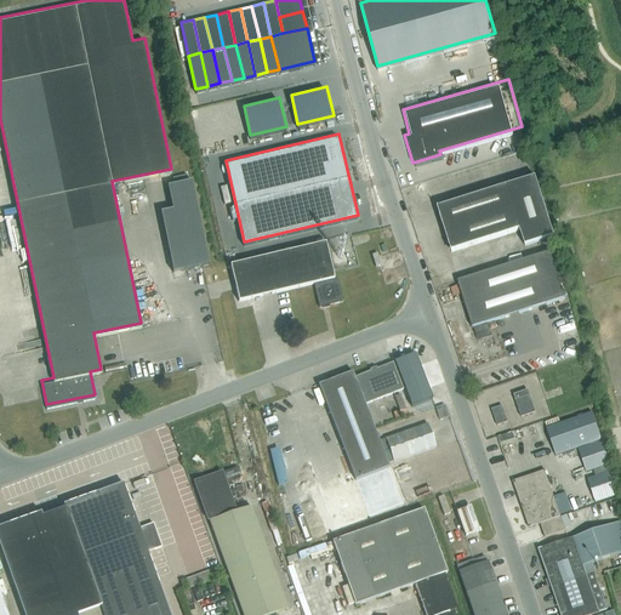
[(535,172),(438,204),(451,246),(519,225),(525,240),(553,232),(535,172)]
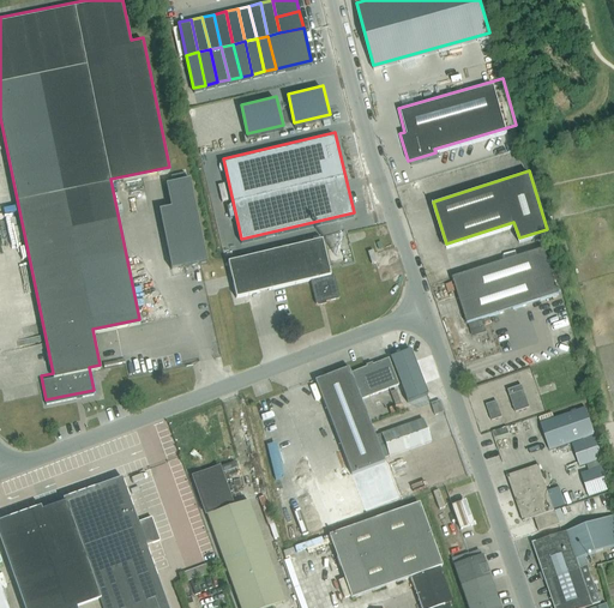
[(208,257),(190,174),(166,179),(170,203),(160,205),(172,264),(208,257)]
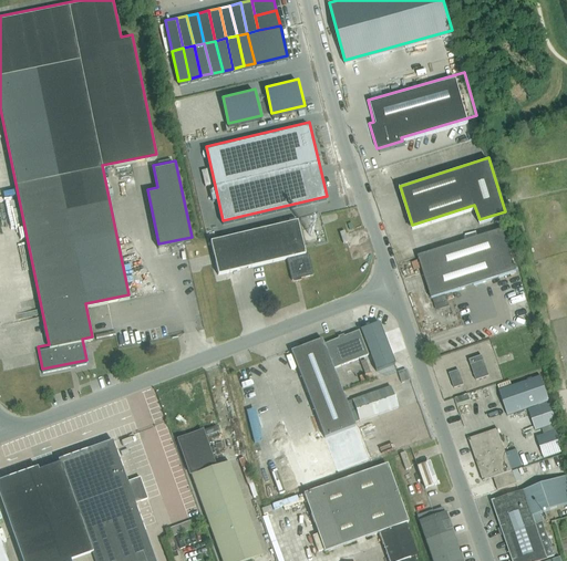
[(308,249),(305,249),(297,217),(210,237),(218,271),(287,255),(291,276),(313,271),(308,249)]
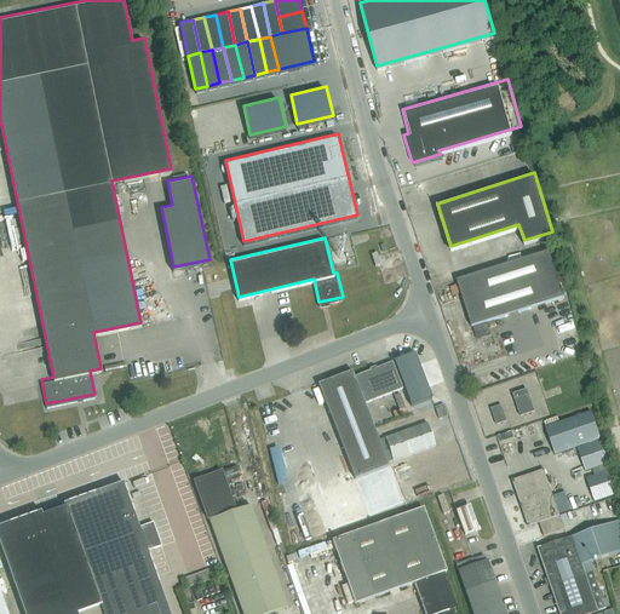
[(550,246),(458,276),(472,322),(564,292),(550,246)]
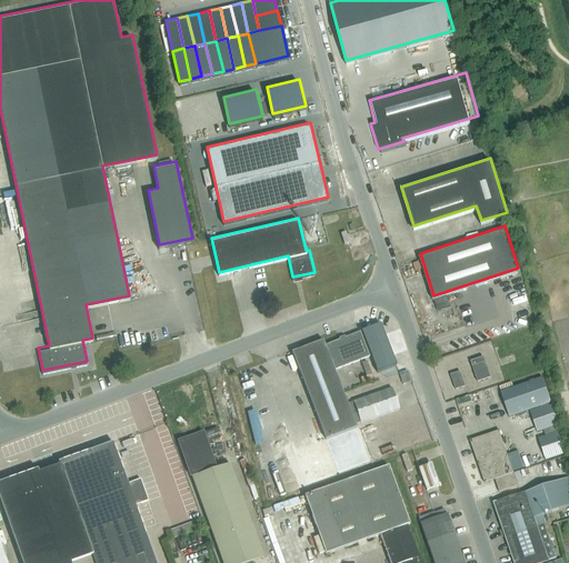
[(380,319),(361,327),(377,368),(396,361),(380,319)]
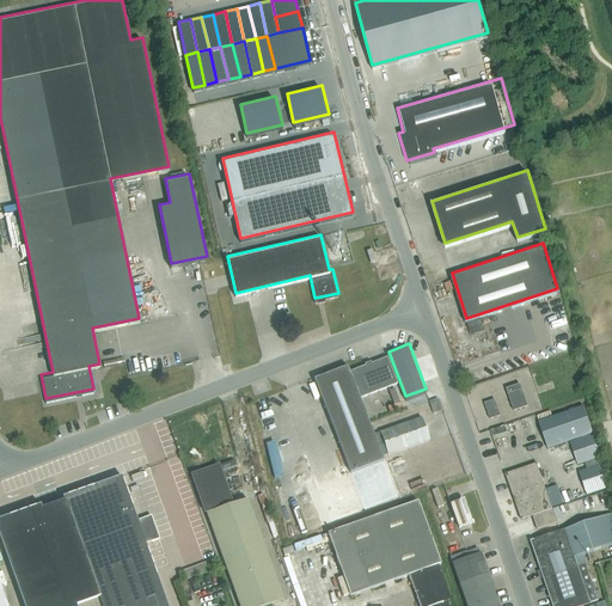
[(387,352),(349,367),(360,393),(397,379),(387,352)]
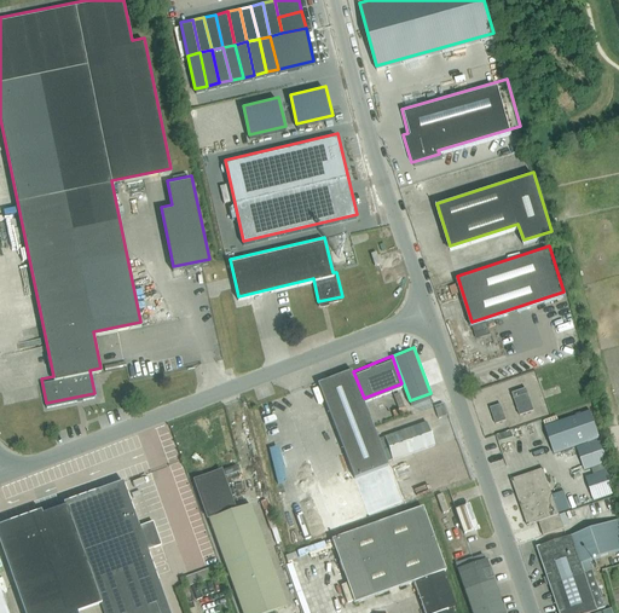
[(364,398),(353,371),(351,365),(317,379),(354,473),(388,460),(387,457),(388,457),(380,434),(379,434),(364,398)]
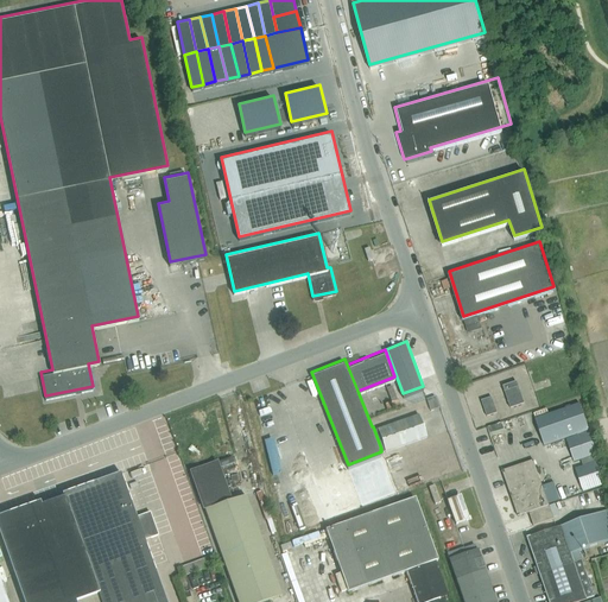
[(504,381),(511,404),(525,399),(517,376),(504,381)]
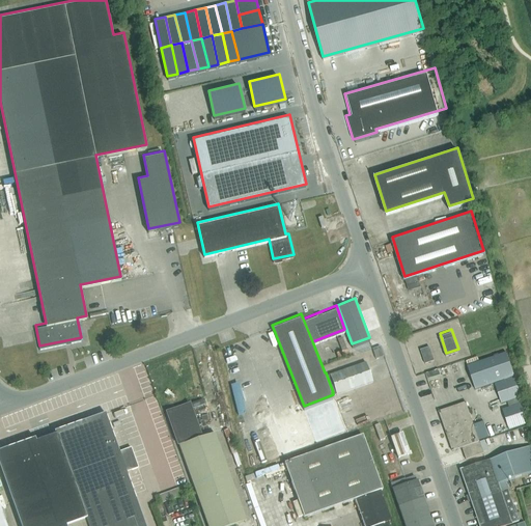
[(372,344),(376,355),(384,352),(380,341),(372,344)]
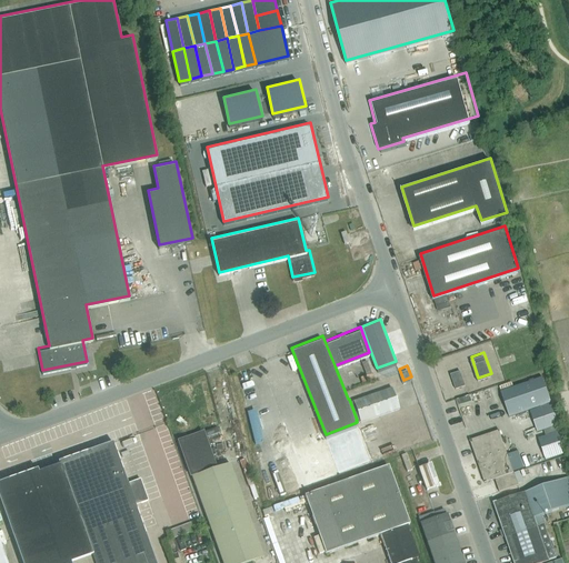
[(451,370),(456,385),(466,382),(460,367),(451,370)]
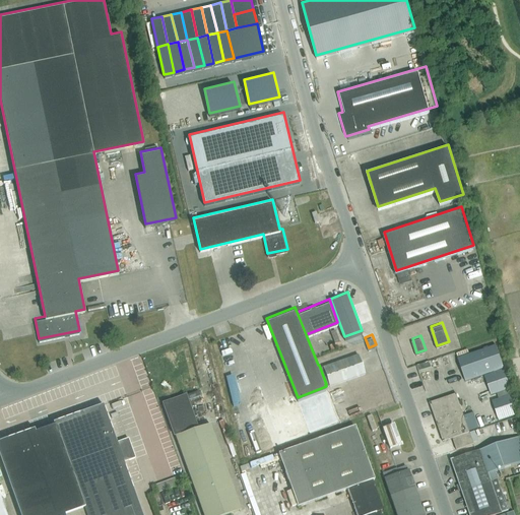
[(458,353),(466,377),(484,371),(504,364),(496,340),(458,353)]
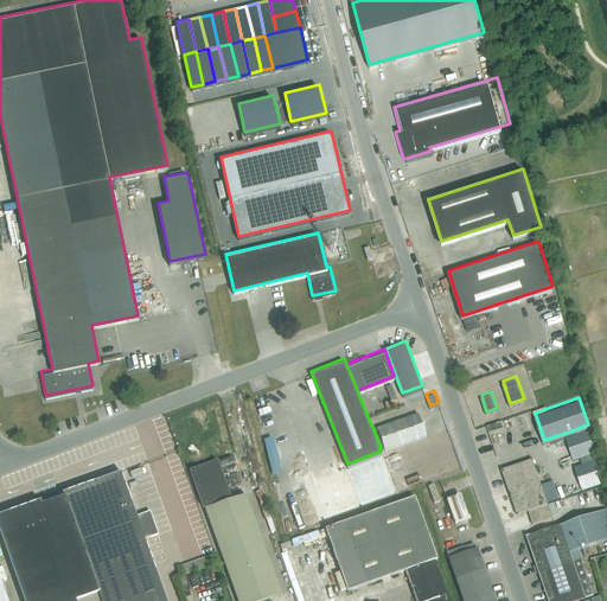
[(419,409),(413,410),(384,421),(372,426),(381,448),(393,443),(426,432),(419,409)]
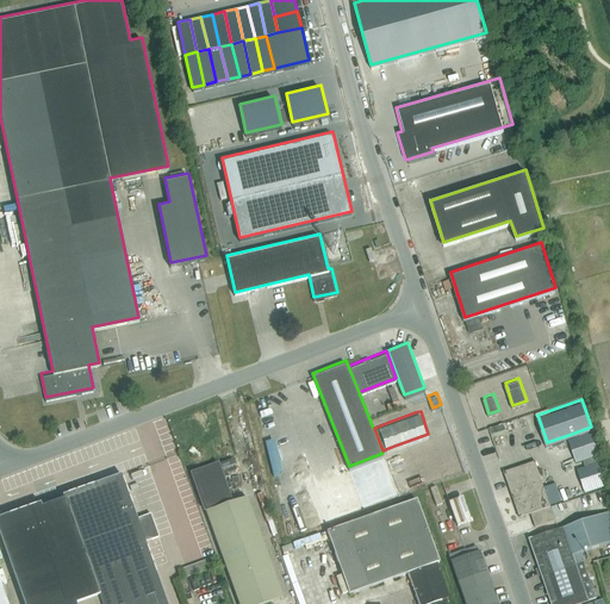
[(568,435),(577,460),(599,452),(591,427),(568,435)]
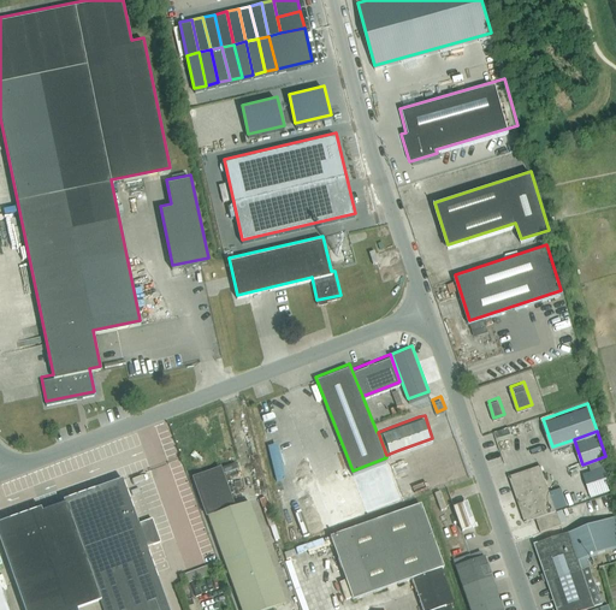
[(274,474),(283,472),(274,437),(266,439),(274,474)]
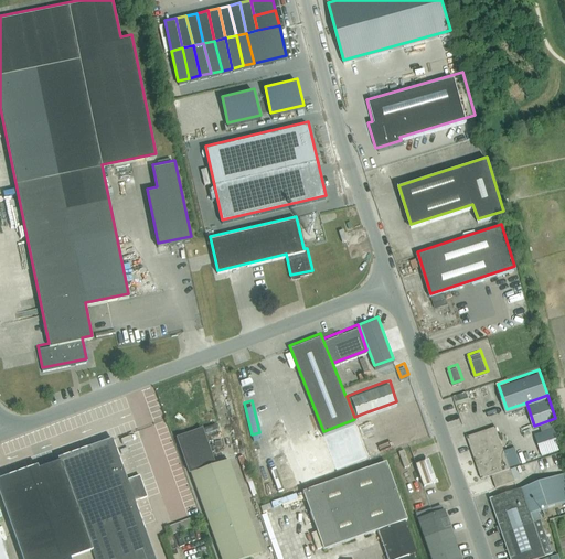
[(204,429),(217,423),(215,418),(202,423),(204,429)]
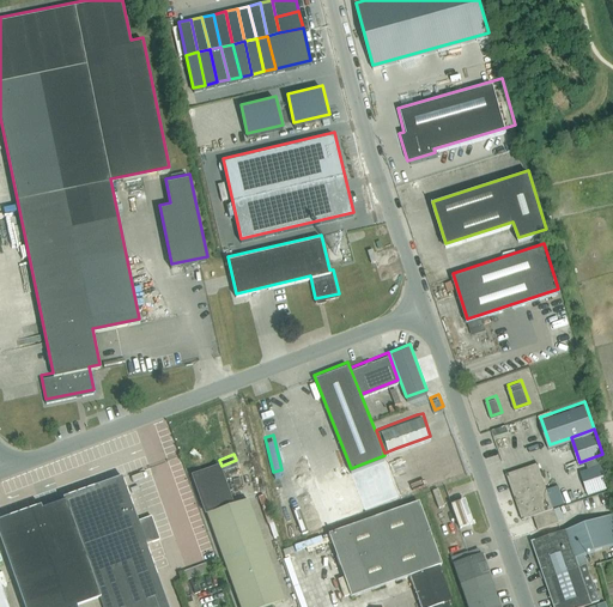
[(558,517),(564,515),(560,503),(554,505),(538,459),(507,471),(511,485),(522,515),(533,511),(538,526),(558,519),(558,517)]
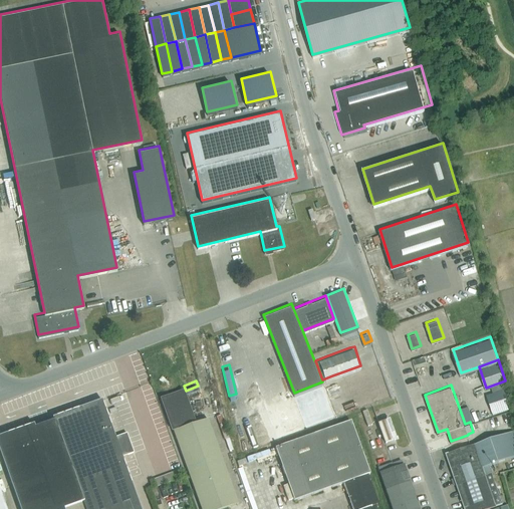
[(142,508),(133,482),(130,474),(127,467),(126,465),(123,459),(122,454),(121,453),(134,449),(126,429),(115,433),(112,425),(101,396),(52,414),(53,417),(35,423),(34,421),(0,433),(0,448),(21,508),(65,508),(70,507),(70,508),(142,508)]
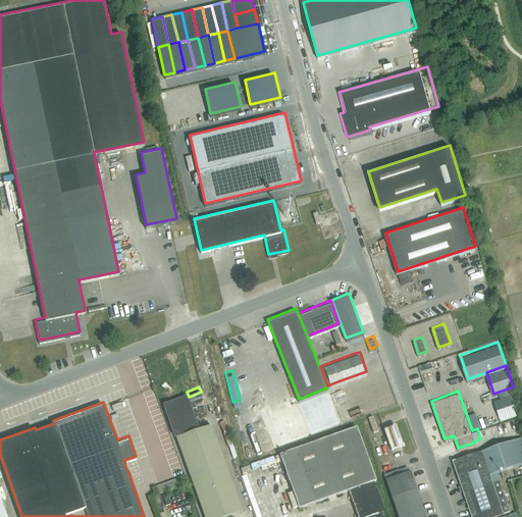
[(482,422),(501,417),(498,405),(478,411),(482,422)]
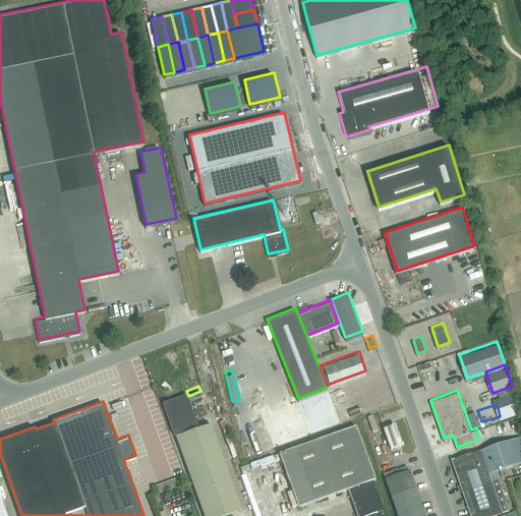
[(232,515),(230,511),(241,507),(210,420),(175,433),(205,515),(232,515)]
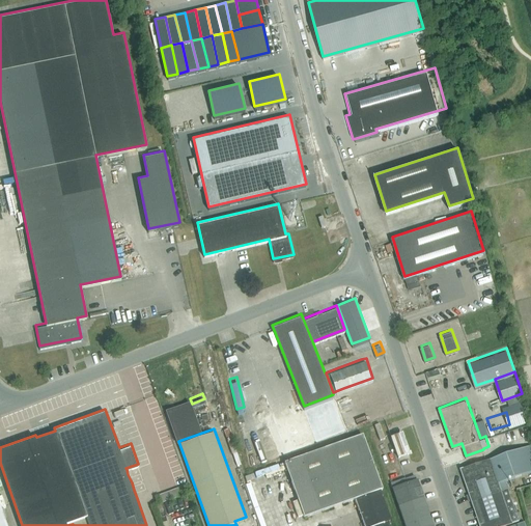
[(401,430),(391,433),(398,453),(409,449),(401,430)]
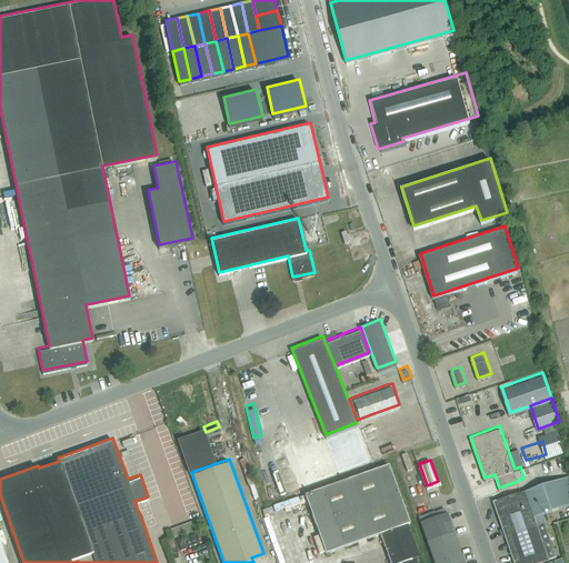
[(417,553),(405,521),(409,519),(388,462),(306,492),(327,549),(380,530),(391,562),(416,562),(413,554),(417,553)]
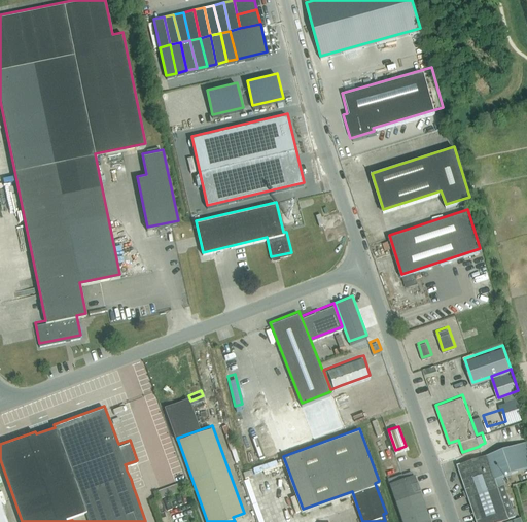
[(526,438),(487,452),(476,456),(459,461),(479,521),(489,521),(516,513),(502,474),(526,464),(526,438)]
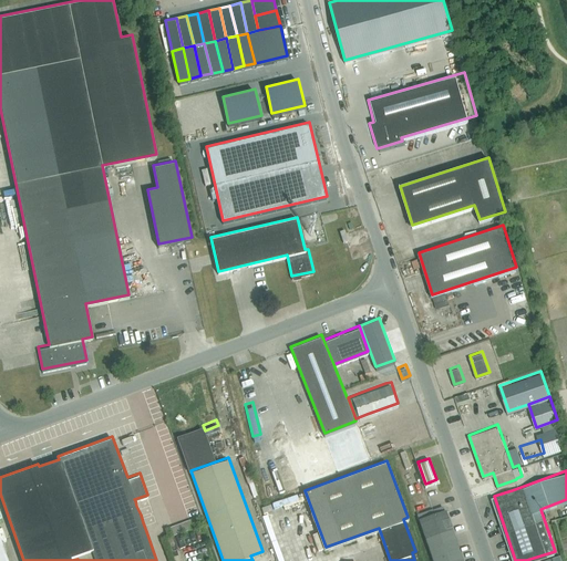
[(442,504),(418,511),(434,560),(463,560),(446,507),(444,508),(442,504)]
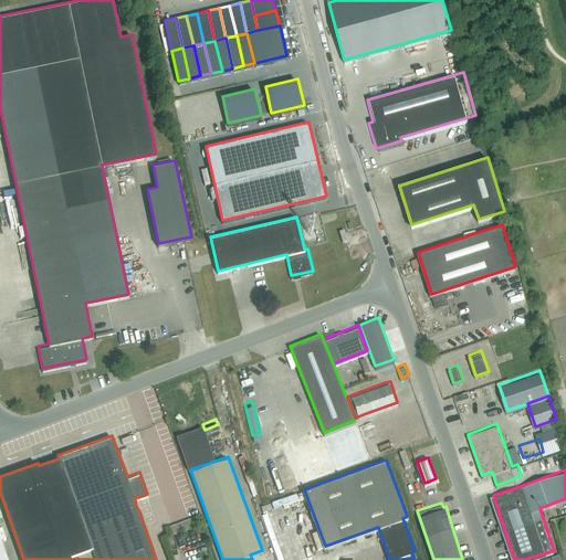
[(197,521),(194,514),(169,522),(173,530),(197,521)]
